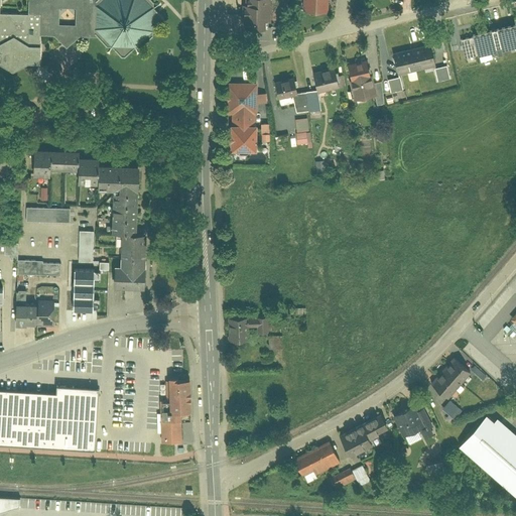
[(88,1),(89,0),(22,0),(23,9),(0,8),(0,63),(7,70),(22,60),(34,60),(36,32),(47,32),(60,45),(75,35),(95,34),(88,27),(88,1)]
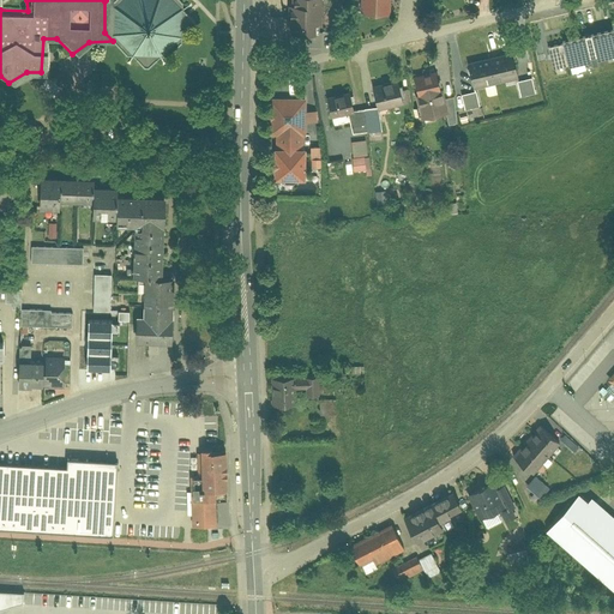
[(106,0),(104,1),(104,32),(113,41),(139,66),(192,18),(174,0),(106,0)]
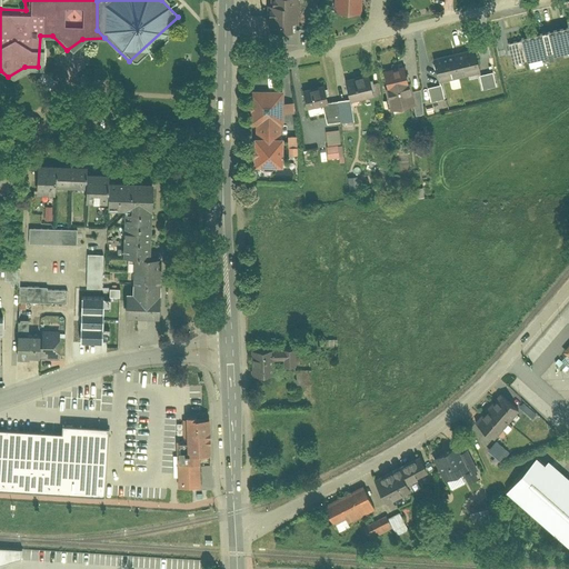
[(268,0),(268,26),(300,26),(300,0),(268,0)]
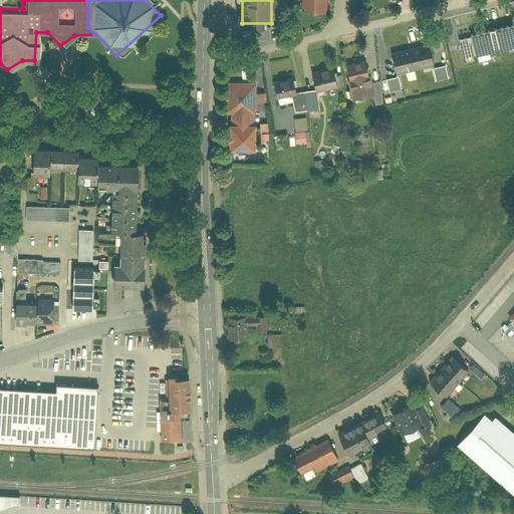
[(302,0),(302,11),(328,11),(328,0),(302,0)]
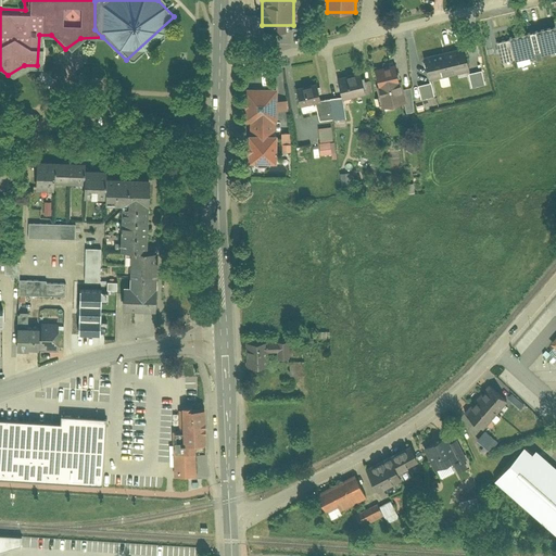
[(510,39),(496,42),(501,63),(555,49),(555,17),(554,19),(555,25),(509,36),(510,39)]
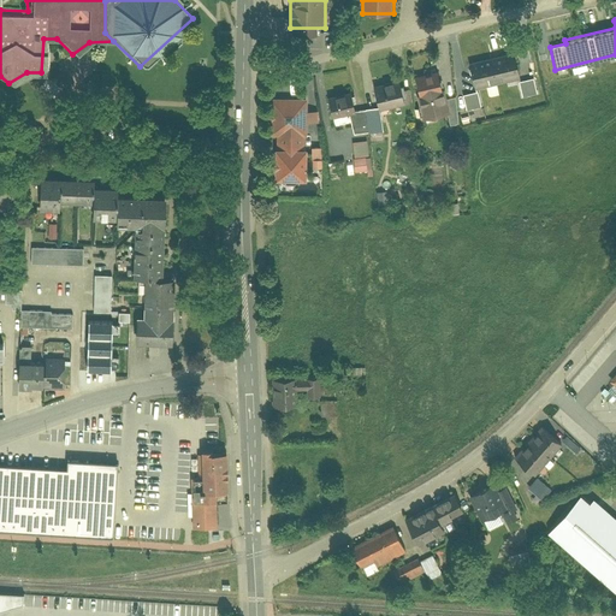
[(515,51),(491,57),(497,82),(520,77),(515,51)]
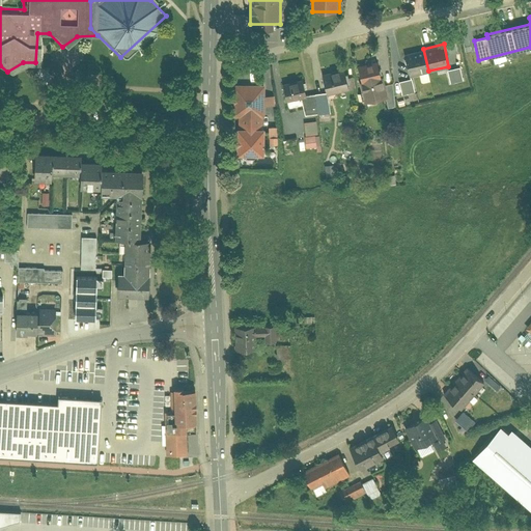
[(406,53),(410,75),(420,73),(421,81),(430,79),(428,71),(423,49),(406,53)]
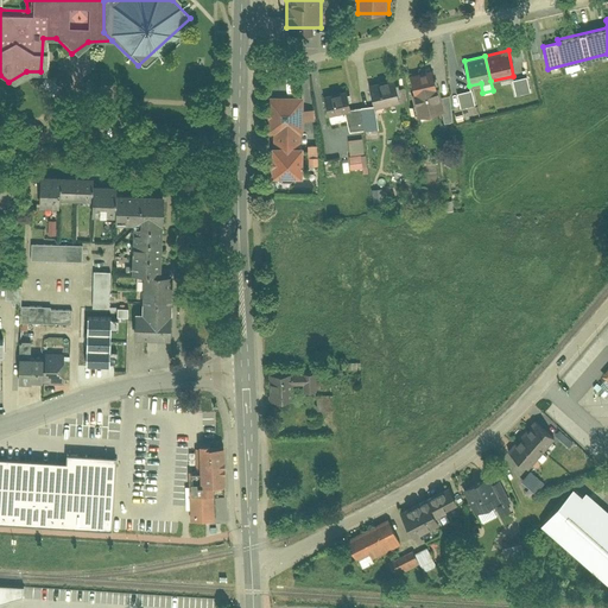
[(434,69),(410,75),(413,90),(411,92),(413,102),(409,105),(410,114),(416,112),(416,114),(442,108),(444,121),(453,120),(450,93),(441,95),(434,69)]
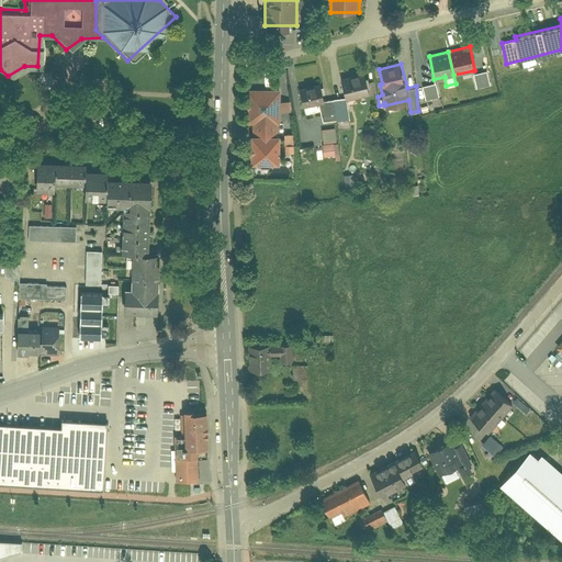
[(486,69),(473,72),(476,87),(490,83),(486,69)]
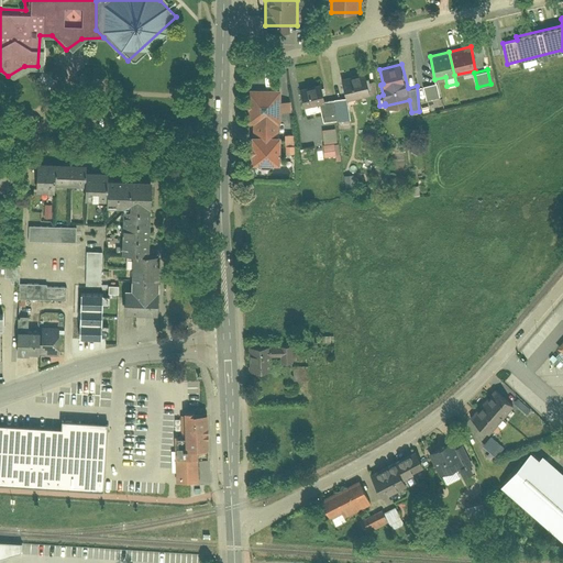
[(365,75),(342,79),(345,96),(346,97),(370,92),(365,75)]
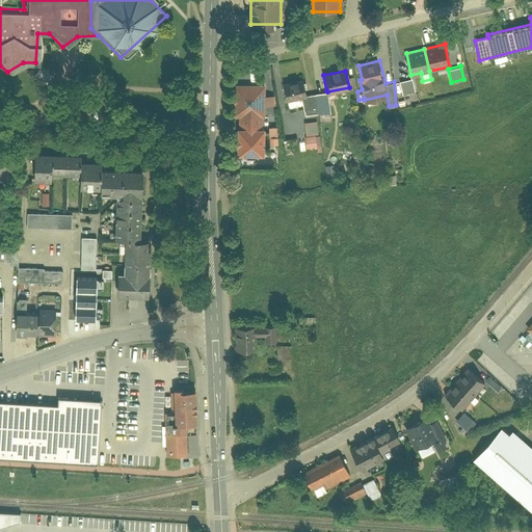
[(302,77),(284,82),(288,99),(301,96),(307,94),(302,77)]
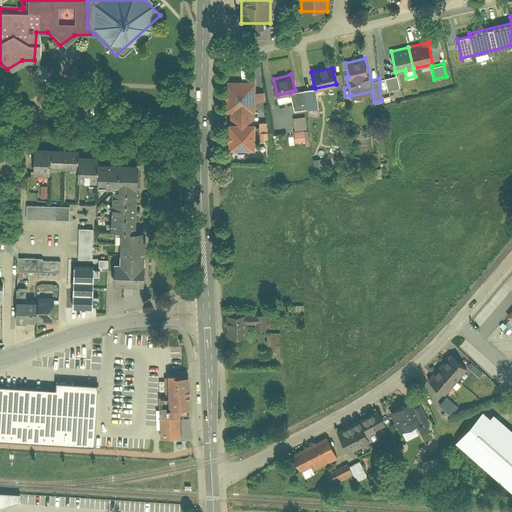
[(400,87),(397,74),(384,77),(387,90),(400,87)]
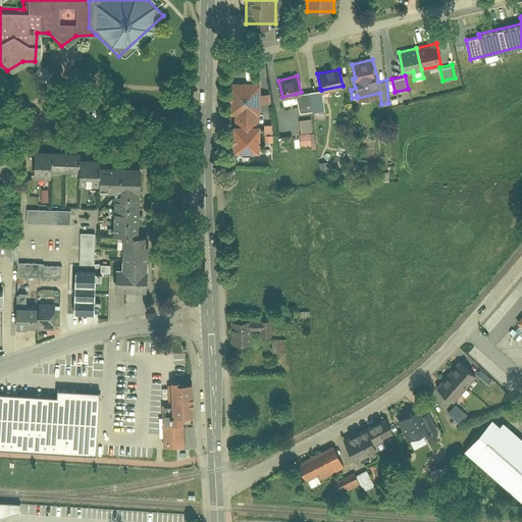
[(232,122),(232,147),(260,147),(260,120),(258,120),(258,111),(260,111),(260,102),(269,102),(269,92),(260,92),(260,81),(231,81),(231,95),(231,109),(235,109),(235,122),(232,122)]
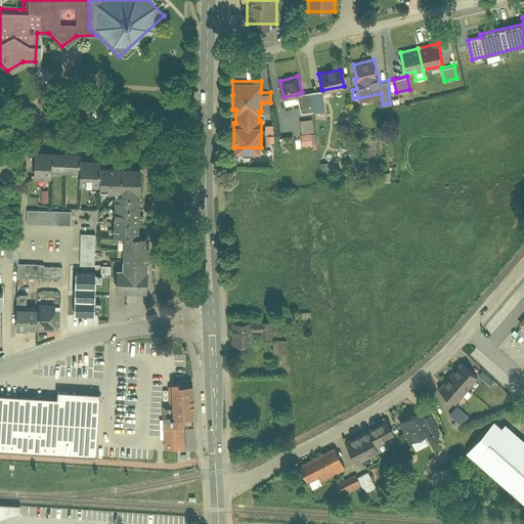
[(310,90),(310,91),(313,112),(325,110),(322,90),(321,89),(310,90)]
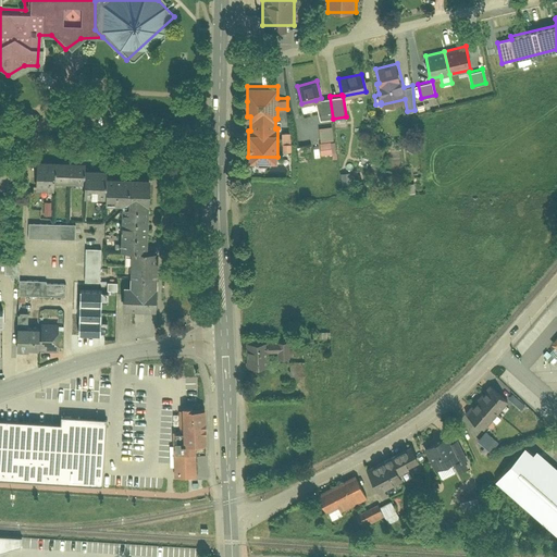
[(316,100),(320,120),(333,119),(330,97),(321,98),(316,100)]
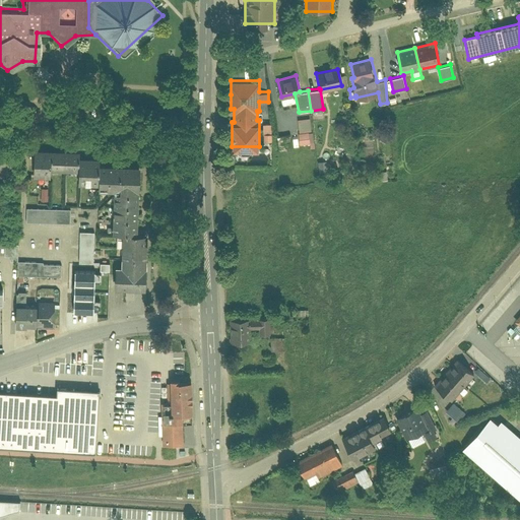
[(310,117),(298,118),(300,131),(311,130),(310,117)]
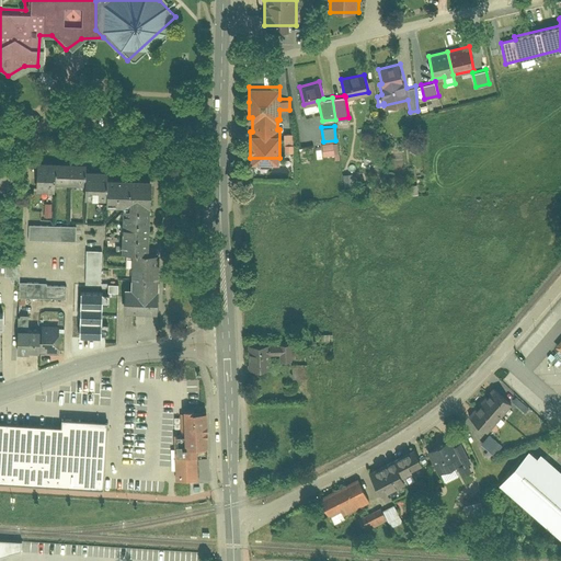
[(333,142),(322,144),(324,156),(334,155),(334,160),(339,159),(338,152),(334,152),(333,142)]
